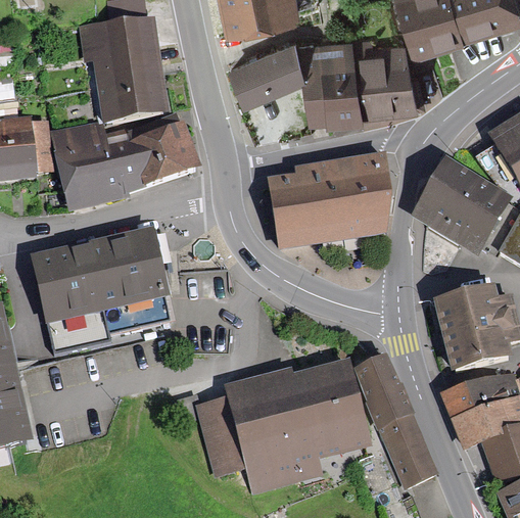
[(218,0),(225,24),(297,6),(295,0),(218,0)]
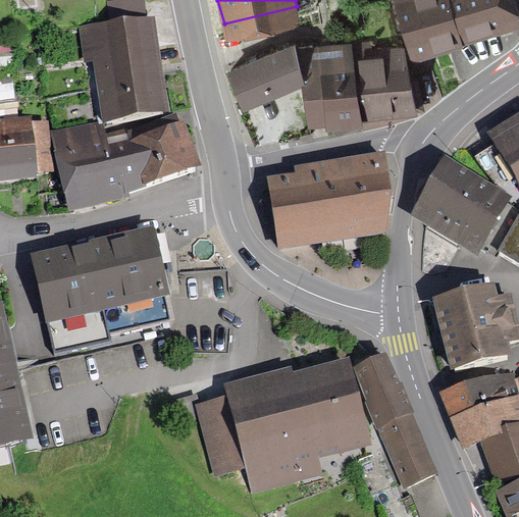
[(394,0),(410,50),(454,37),(518,15),(518,14),(514,0),(394,0)]
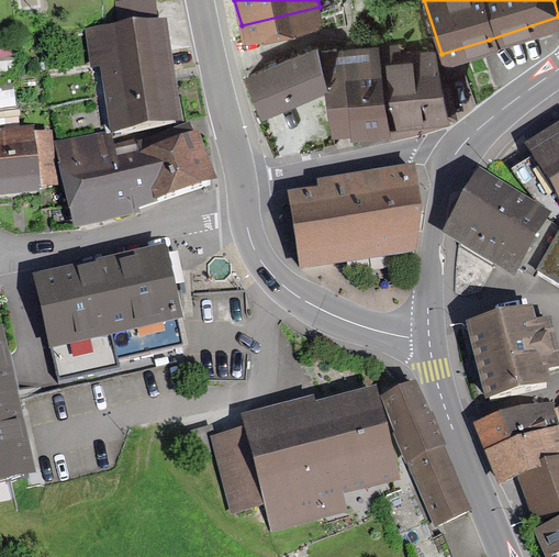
[(92,55),(105,127),(181,114),(174,73),(163,12),(81,26),(86,56),(92,55)]
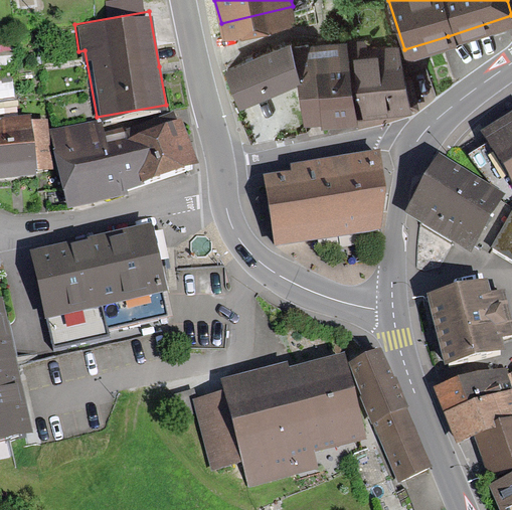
[(355,110),(355,107),(345,35),(345,30),(293,36),(295,49),(297,69),(301,111),(319,110),(319,114),(355,110)]
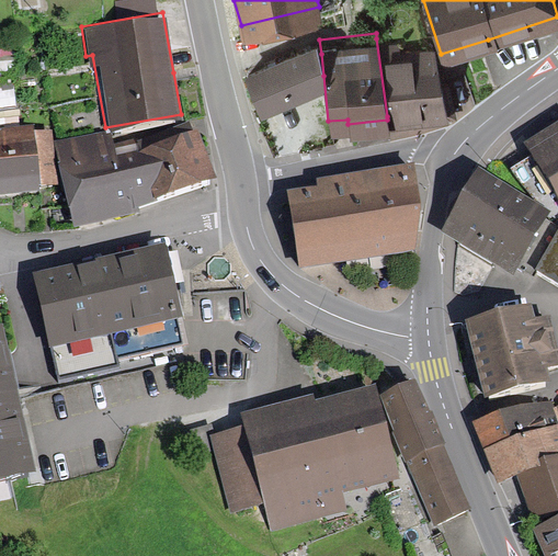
[(241,66),(259,105),(323,76),(321,54),(314,35),(269,54),(241,66)]
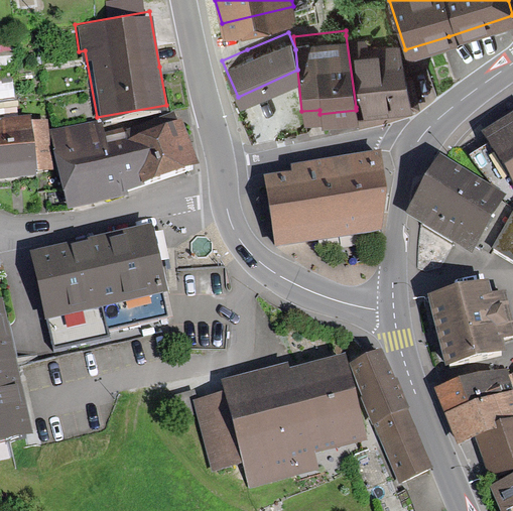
[(356,107),(407,100),(403,75),(397,35),(366,39),(364,32),(346,35),(356,107)]
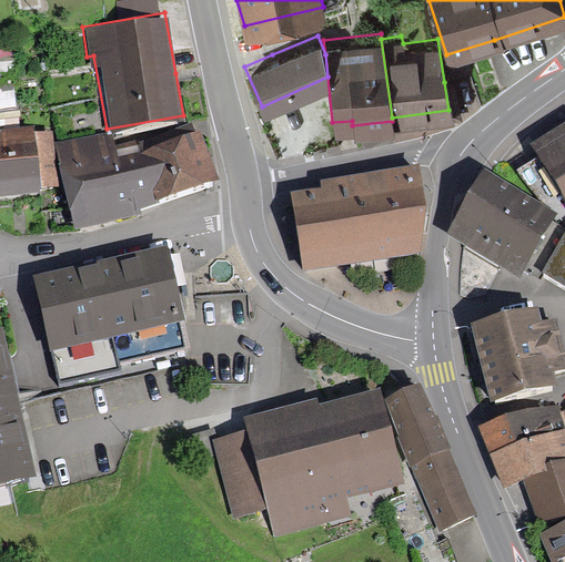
[(153,200),(217,179),(201,129),(193,132),(189,121),(139,140),(138,136),(112,143),(109,130),(51,143),(73,227),(132,215),(130,207),(153,202),(153,200)]
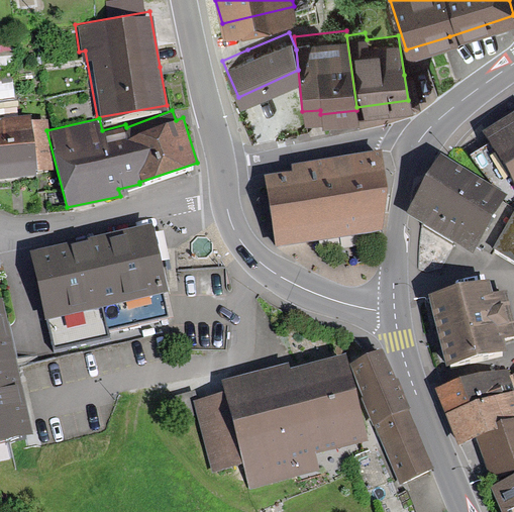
[(0,177),(33,173),(33,168),(49,166),(44,118),(28,119),(27,115),(0,118),(0,177)]
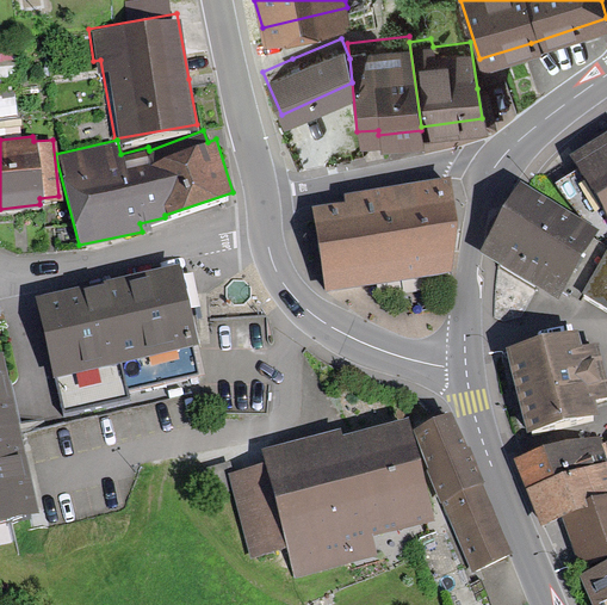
[(606,142),(571,166),(606,221),(606,142)]
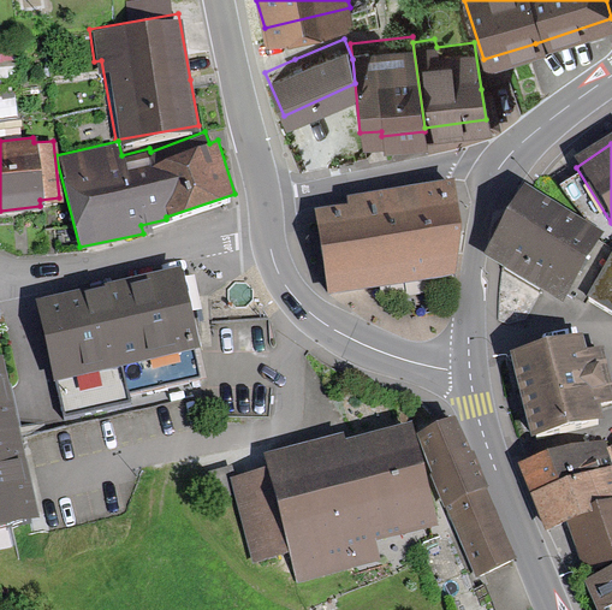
[(452,272),(458,225),(452,178),(343,193),(344,202),(315,207),(326,289),(452,272)]
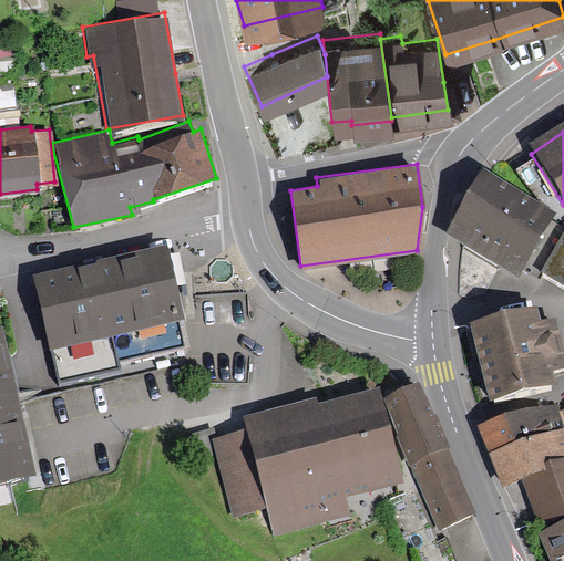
[(554,209),(483,167),(444,232),(495,262),(515,274),(521,266),(549,218),(554,209)]
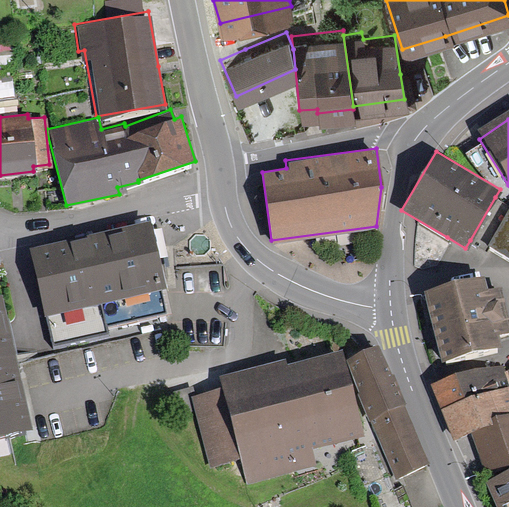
[(508,204),(495,197),(470,240),(485,250),(488,245),(508,258),(508,204)]
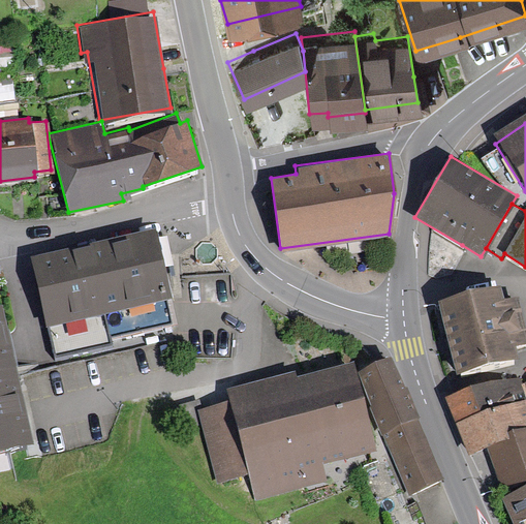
[(150,227),(85,244),(105,331),(172,315),(150,227)]
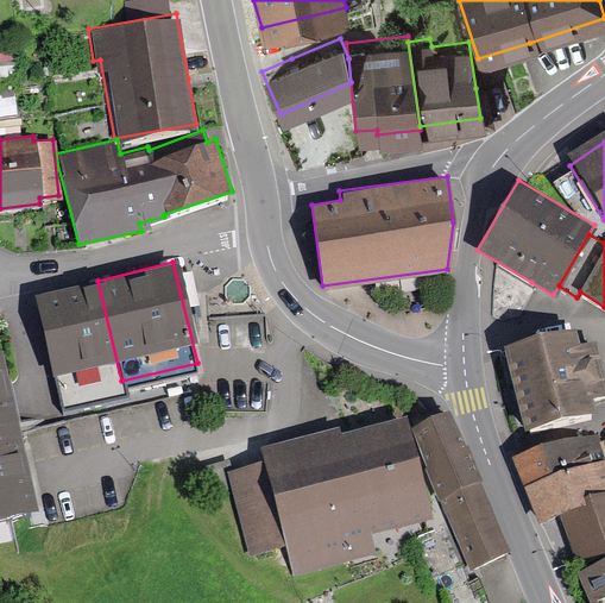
[(121,381),(98,281),(23,299),(44,385),(55,383),(61,406),(124,391),(121,381)]
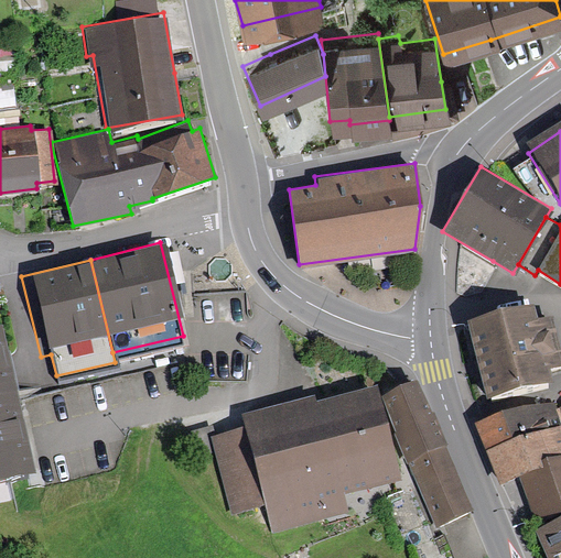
[(486,398),(551,382),(548,368),(560,364),(548,316),(535,319),(531,305),(466,321),(476,360),(486,398)]
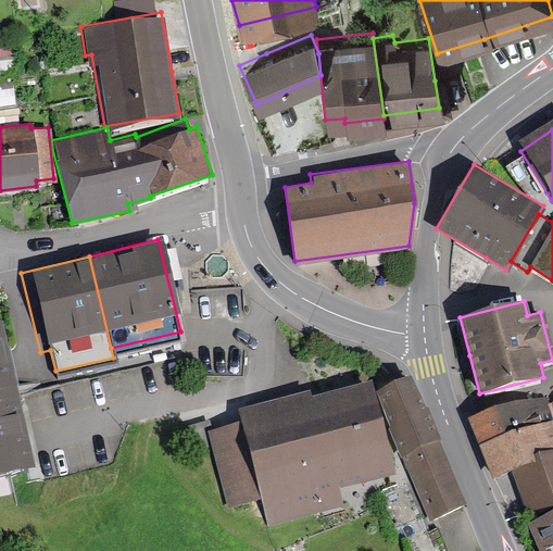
[(2,320),(0,320),(0,472),(35,464),(2,320)]
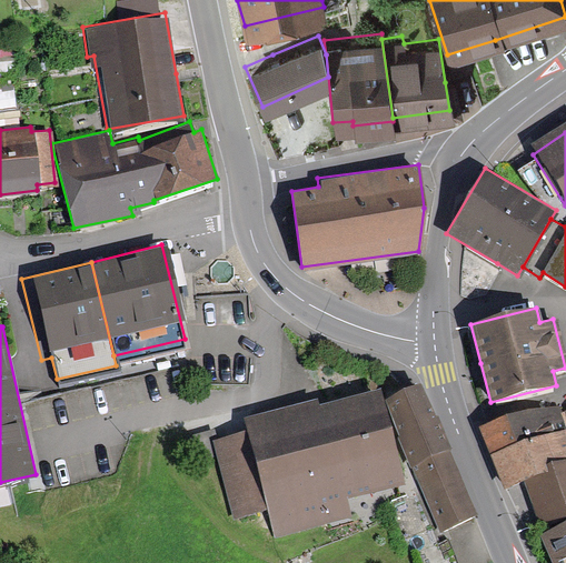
[(419,382),(380,399),(409,465),(410,465),(437,529),(476,513),(448,449),(450,448),(436,414),(434,415),(419,382)]
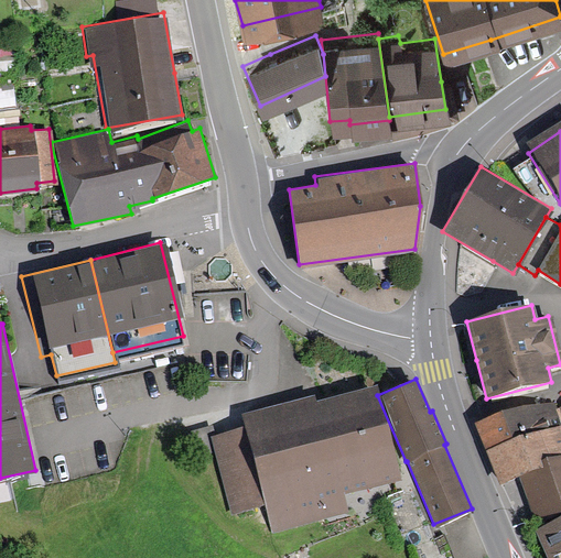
[(342,492),(397,478),(389,444),(375,386),(314,402),(312,394),(241,412),(245,425),(209,434),(207,423),(184,428),(191,452),(213,447),(229,512),(262,503),(269,527),(346,507),(342,492)]
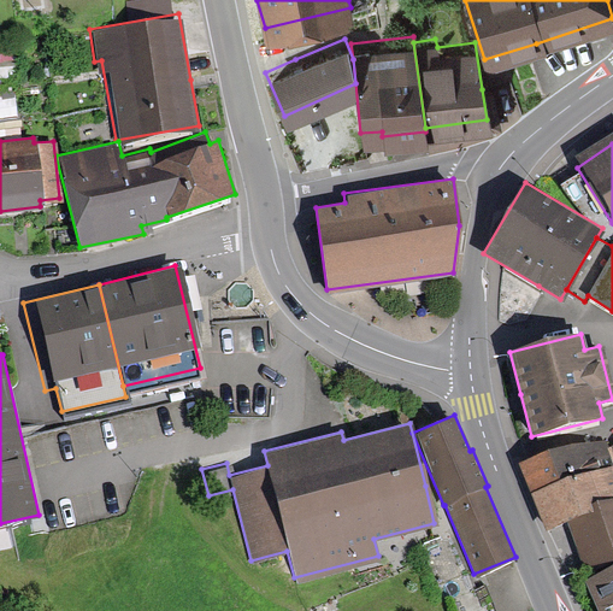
[(518,460),(530,492),(608,463),(602,438),(579,441),(569,444),(518,460)]
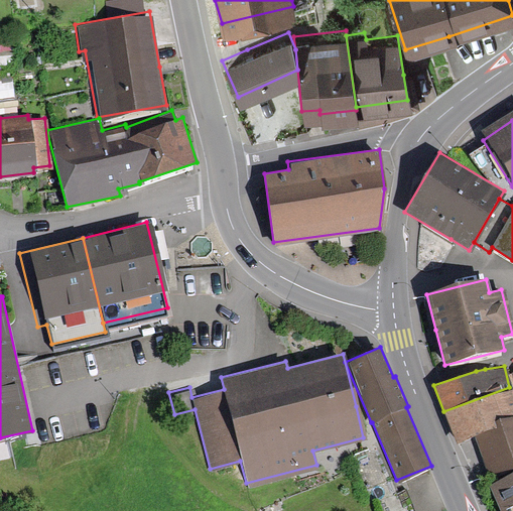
[(455,443),(474,437),(495,429),(493,422),(512,414),(512,397),(509,387),(443,411),(455,443)]
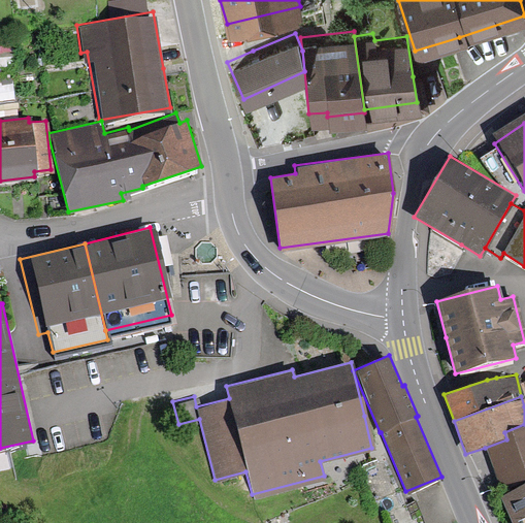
[(485,448),(504,494),(524,485),(524,424),(504,432),(506,439),(485,448)]
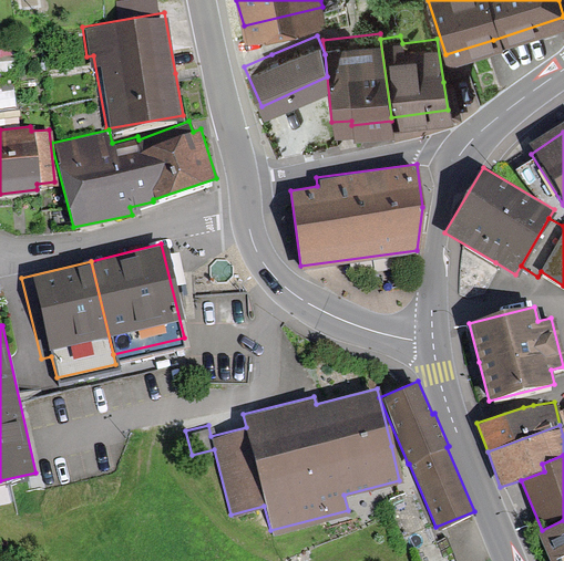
[(536,532),(549,560),(563,560),(563,520),(542,530),(536,532)]
